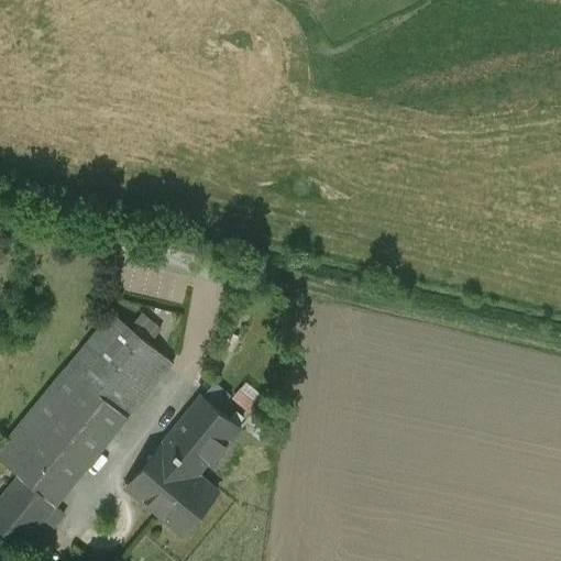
[(171,363),(109,314),(65,367),(90,388),(127,418),(171,363)]
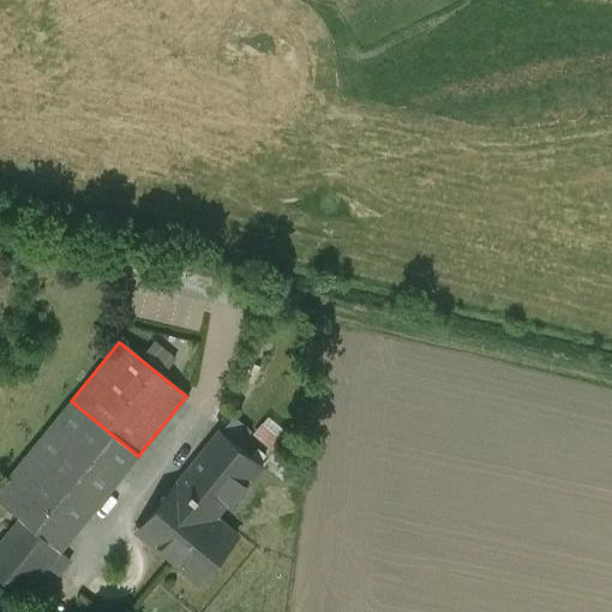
[(71,401),(0,487),(0,505),(19,521),(99,424),(71,401)]
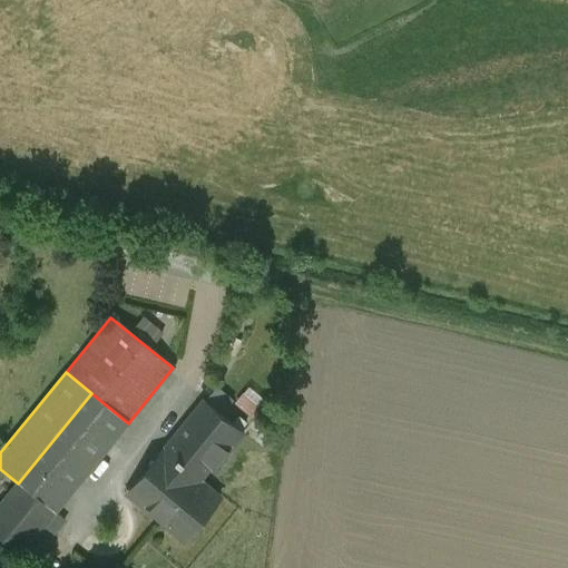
[(252,389),(240,400),(254,417),(266,404),(252,389)]
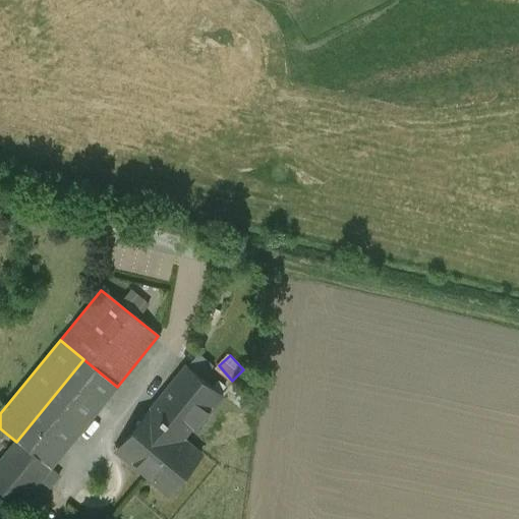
[(83,359),(16,442),(50,469),(117,387),(83,359)]
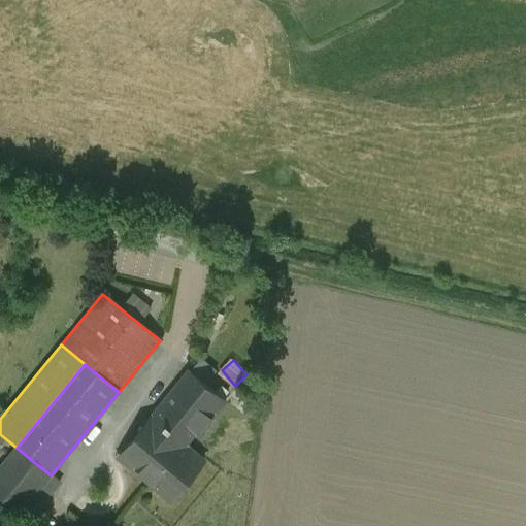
[(189,373),(118,459),(169,501),(202,462),(183,446),(199,425),(203,428),(224,402),(189,373)]
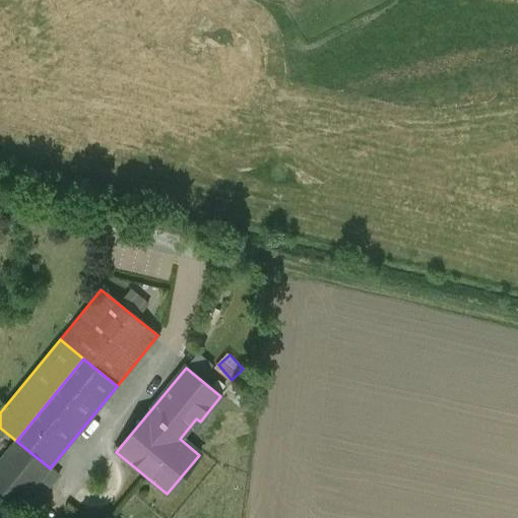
[(0,460),(0,492),(18,506),(50,468),(16,441),(0,460)]
